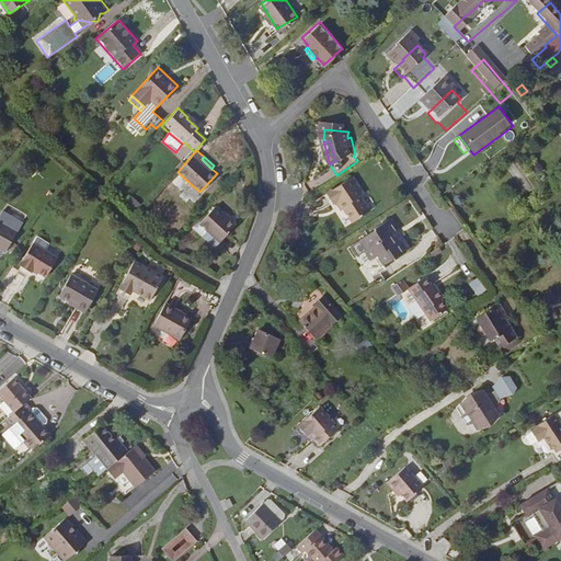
[(371,217),(376,214),(369,203),(371,201),(361,184),(334,202),(341,210),(343,209),(345,207),(352,217),(362,230),(374,221),(371,217)]
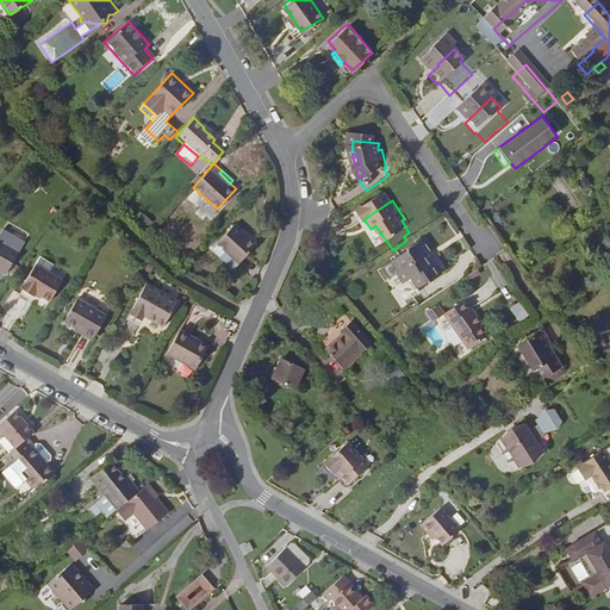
[(243,232),(244,231),(236,224),(218,243),(240,261),(255,244),(248,237),(243,232)]
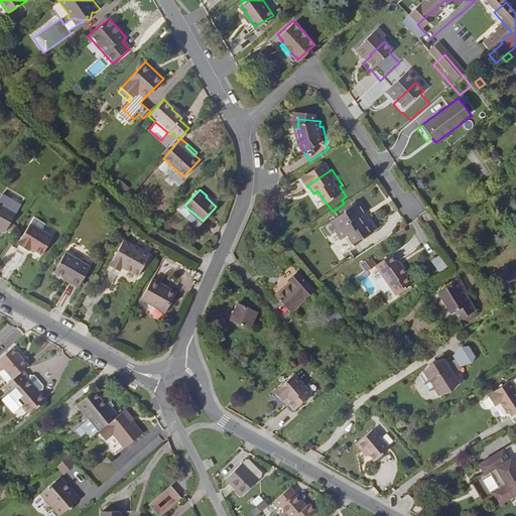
[(0,229),(3,231),(13,213),(0,205),(0,229)]
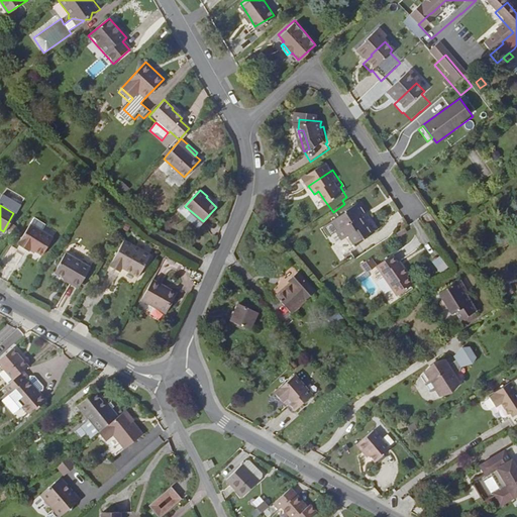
[(353,219),(339,229),(344,237),(346,236),(348,234),(355,243),(356,242),(359,240),(366,250),(383,238),(376,228),(374,229),(369,222),(373,219),(366,208),(352,217),(353,219)]
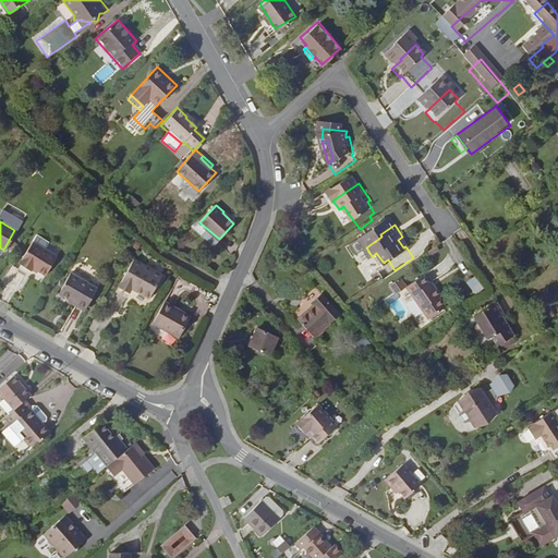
[(31,242),(32,242),(43,249),(46,244),(34,238),(31,242)]
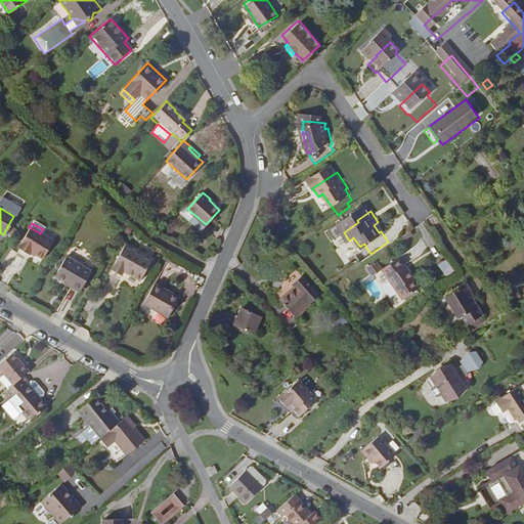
[(40,233),(30,227),(16,249),(29,256),(30,253),(42,260),(53,241),(40,233)]
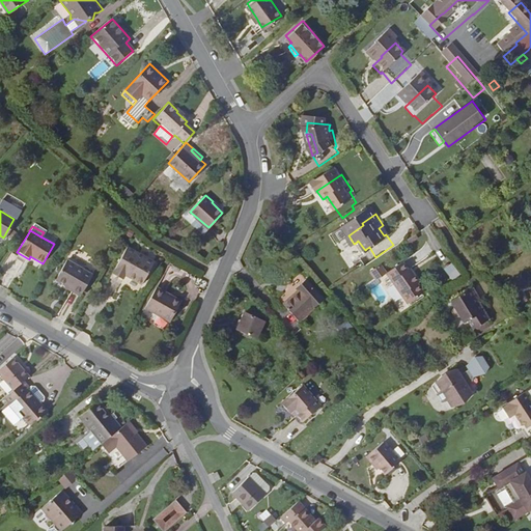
[(354,244),(348,235),(341,240),(346,248),(354,244)]
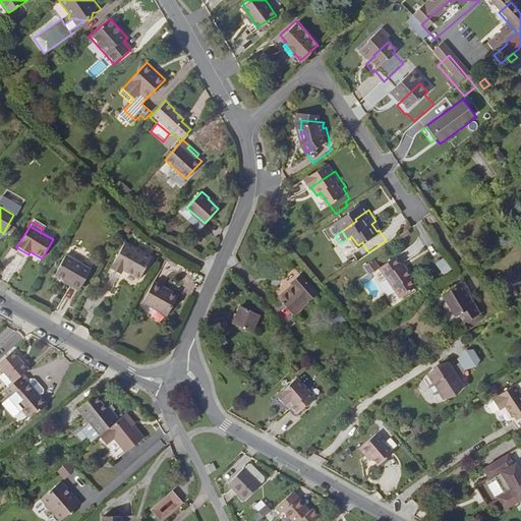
[(351,236),(349,238),(355,247),(358,245),(351,236)]
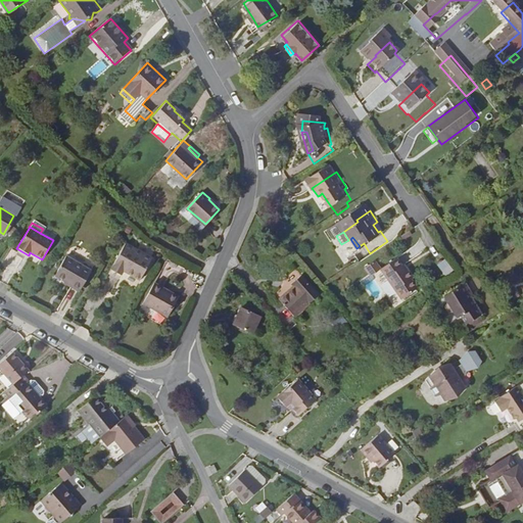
[(367,255),(370,253),(364,243),(361,245),(367,255)]
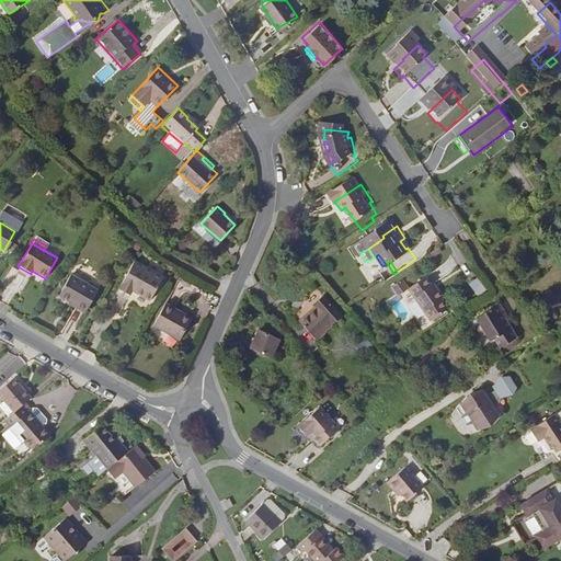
[(130,294),(147,301),(159,278),(130,264),(115,293),(128,298),(130,294)]
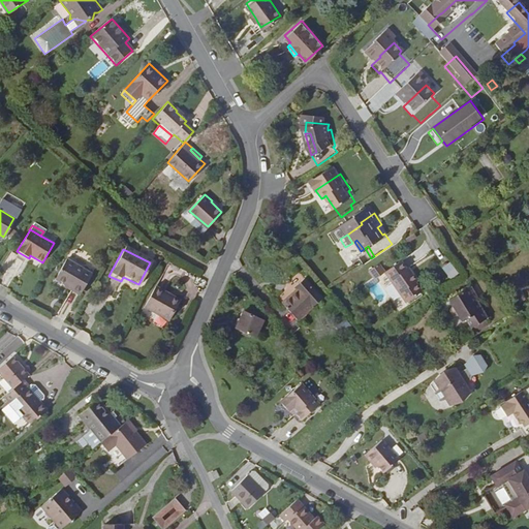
[(76,289),(82,292),(91,273),(65,259),(55,279),(76,289)]
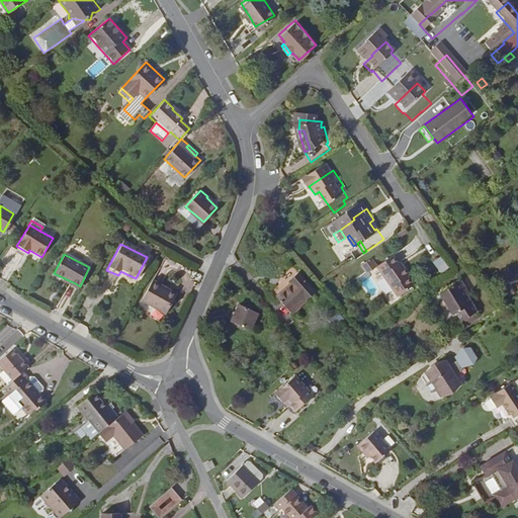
[(433,262),(441,273),(449,267),(441,256),(433,262)]
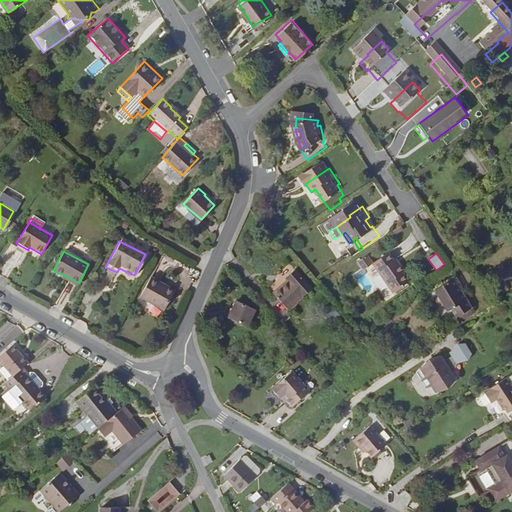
[(368,254),(356,262),(362,271),(374,263),(368,254)]
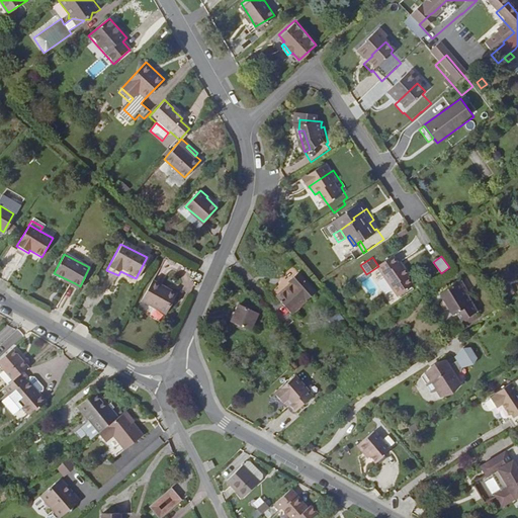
[(385,270),(392,279),(406,298),(420,287),(414,278),(417,275),(415,273),(410,268),(409,269),(408,267),(406,264),(401,259),(385,270)]
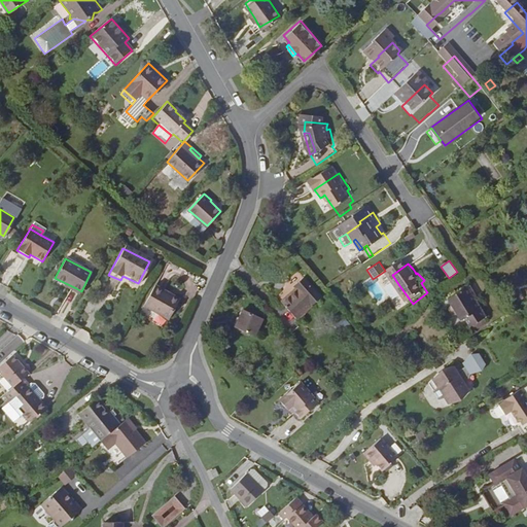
[(136,288),(138,283),(123,276),(120,280),(136,288)]
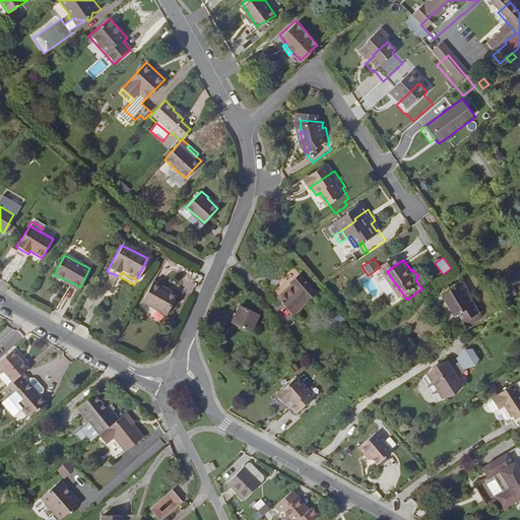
[(299,290),(283,305),(300,322),(324,300),(306,279),(296,288),(299,290)]
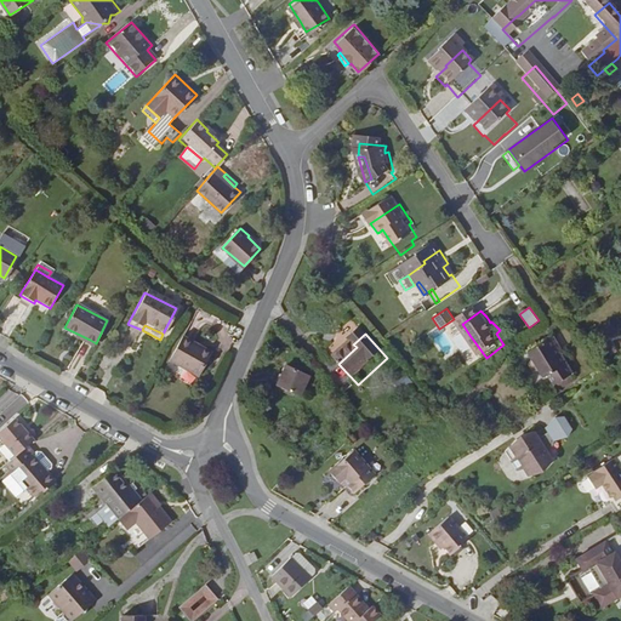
[(212,349),(182,335),(169,359),(178,364),(180,362),(189,366),(188,369),(199,375),(212,349)]
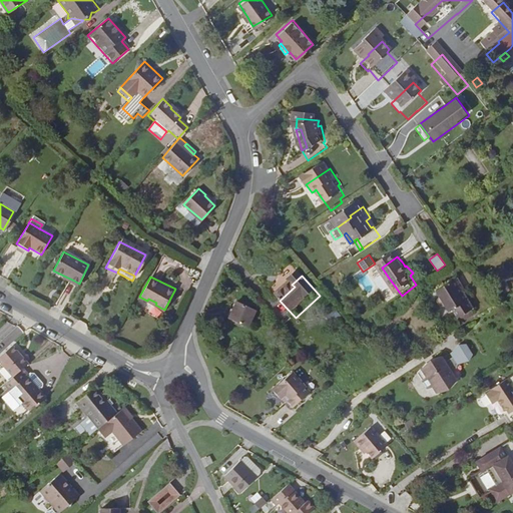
[(469,321),(481,312),(483,311),(469,292),(469,290),(463,282),(462,282),(442,296),(446,301),(443,307),(447,312),(453,311),(457,317),(461,314),(467,322),(469,321)]
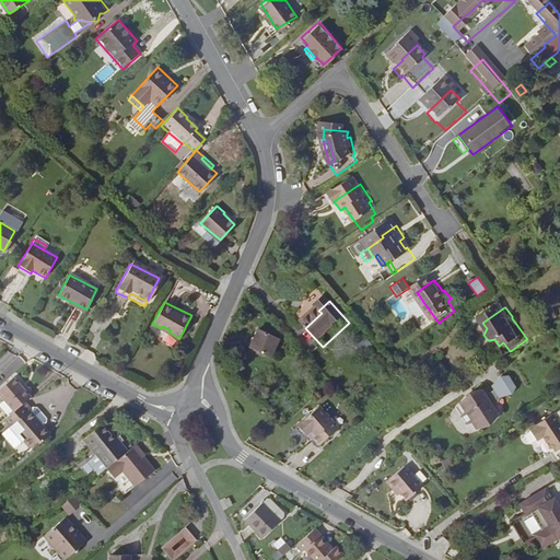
[(287,348),(266,338),(256,356),(278,365),(287,348)]
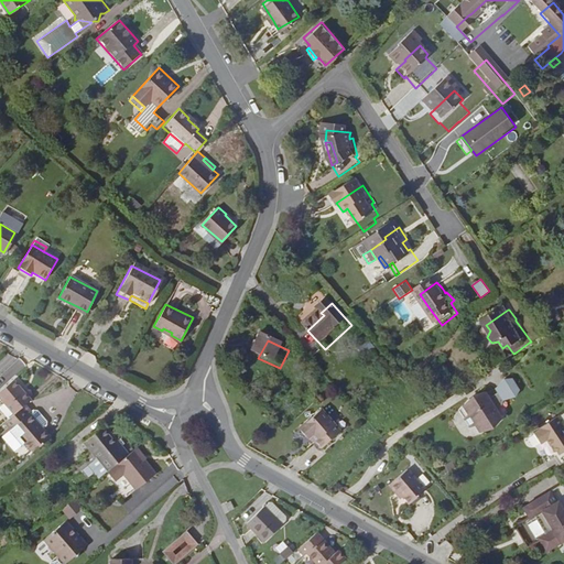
[(389,350),(380,340),(370,350),(379,359),(389,350)]
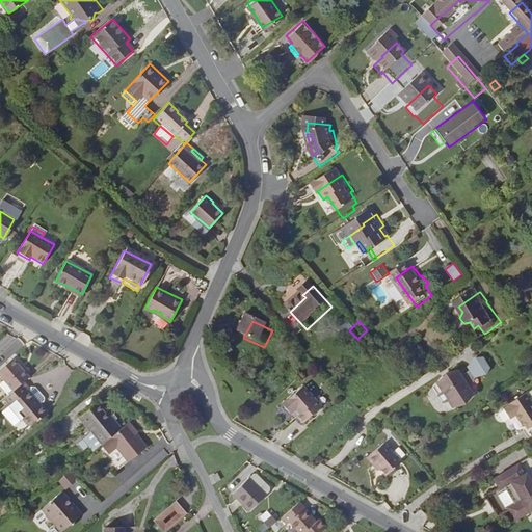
[(502,328),(499,323),(486,333),(489,337),(502,328)]
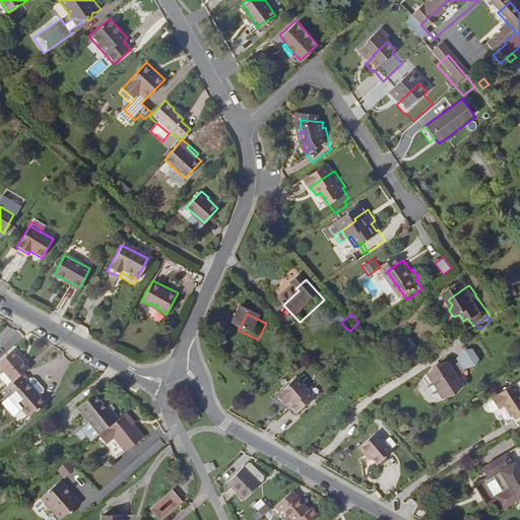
[(279,337),(274,342),(279,348),(284,343),(279,337)]
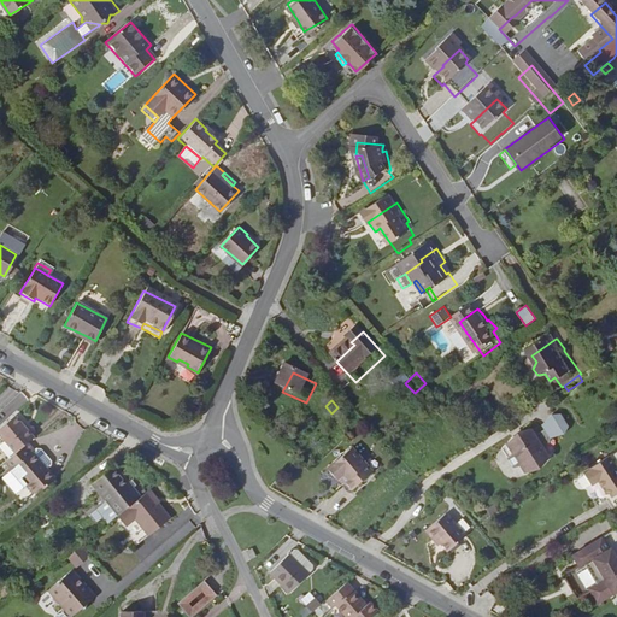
[(0,441),(17,462),(30,450),(37,444),(19,424),(0,440),(0,441)]
